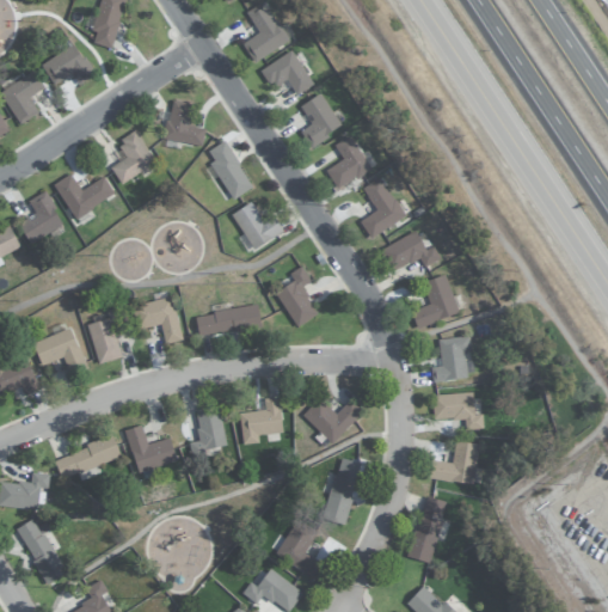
[(100,0),(92,31),(98,32),(94,43),(111,49),(126,0),(100,0)]
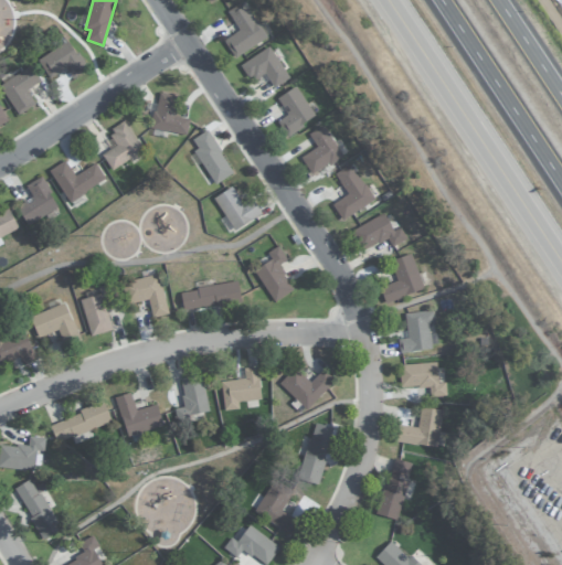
[(267,38),(245,1),(229,11),(240,31),(223,42),(233,59),(267,38)]
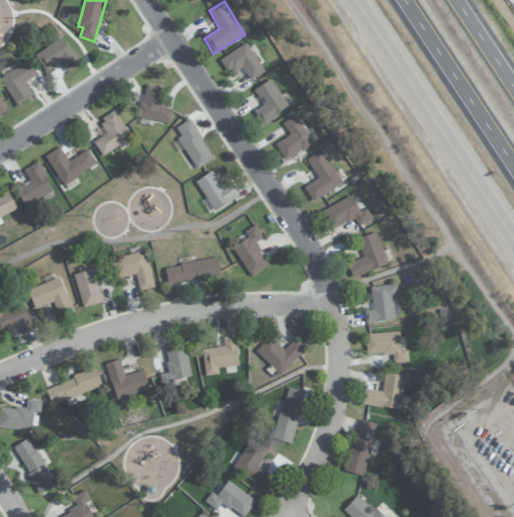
[(63,63),(68,72),(81,64),(64,36),(35,55),(46,73),(63,63)]
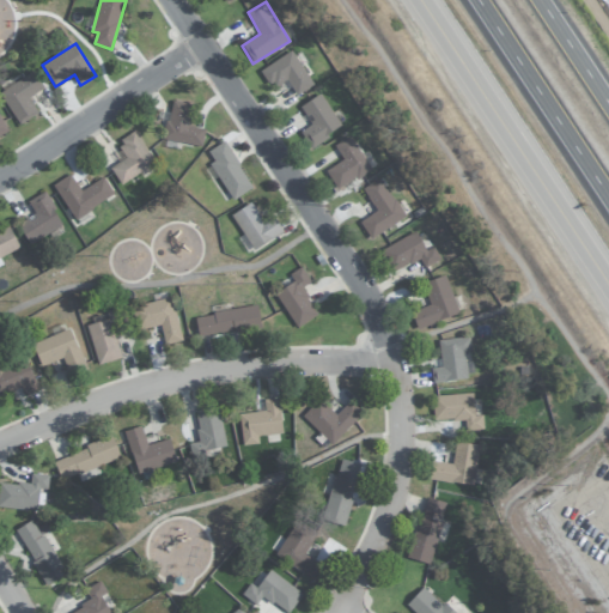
[(315,84),(292,50),(261,72),(272,87),(286,78),(298,96),(315,84)]
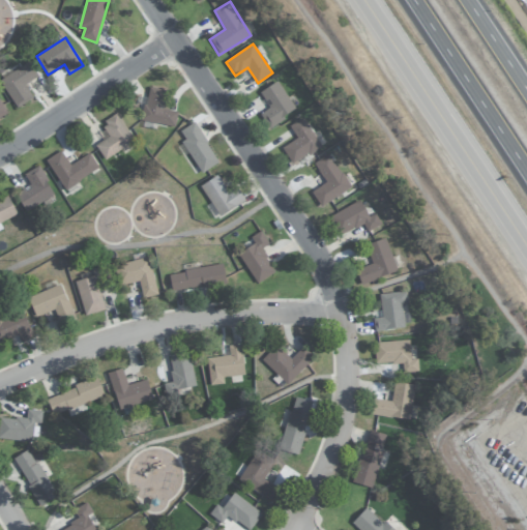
[(26,85),(39,76),(30,61),(0,80),(18,108),(34,97),(26,85)]
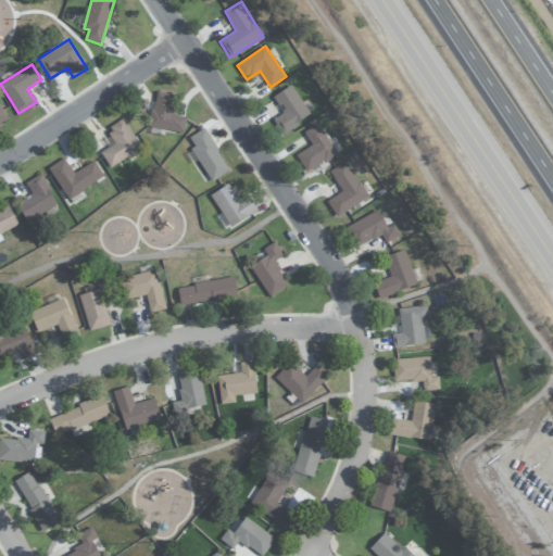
[(283,134),(312,115),(292,85),(274,97),(285,112),(273,119),(283,134)]
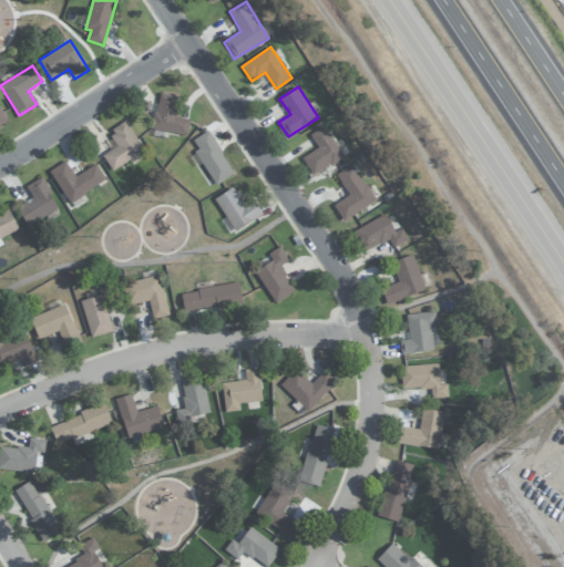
[(192,120),(175,116),(178,96),(161,93),(153,129),(188,135),(192,120)]
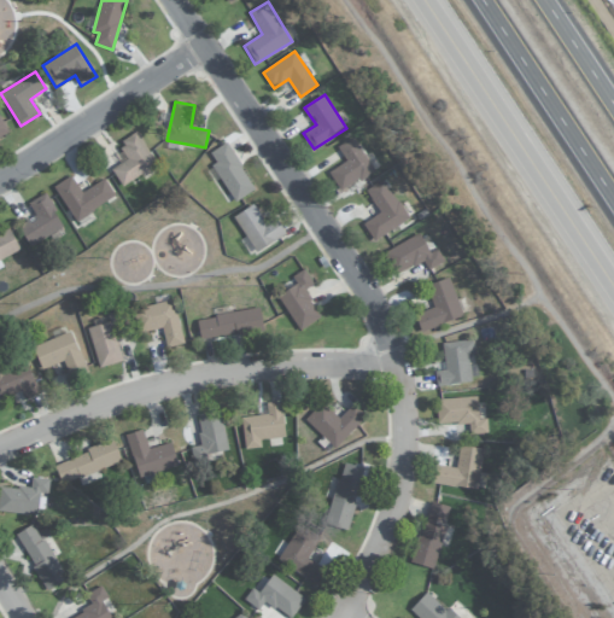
[(0,141),(11,136),(0,114),(0,112),(0,141)]
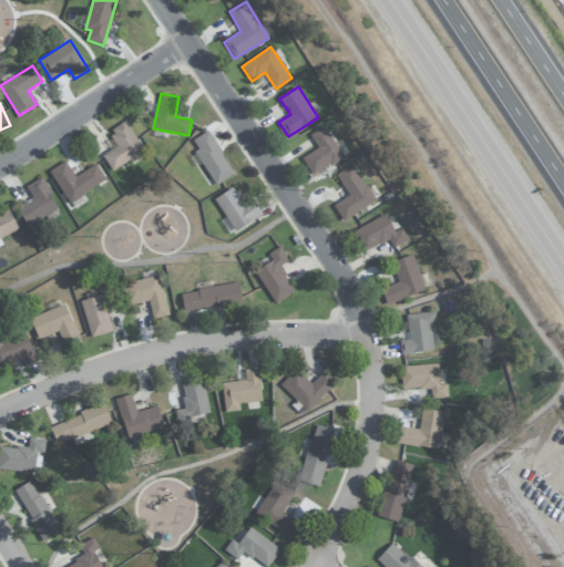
[(114,172),(145,152),(126,121),(110,131),(119,145),(103,155),(114,172)]
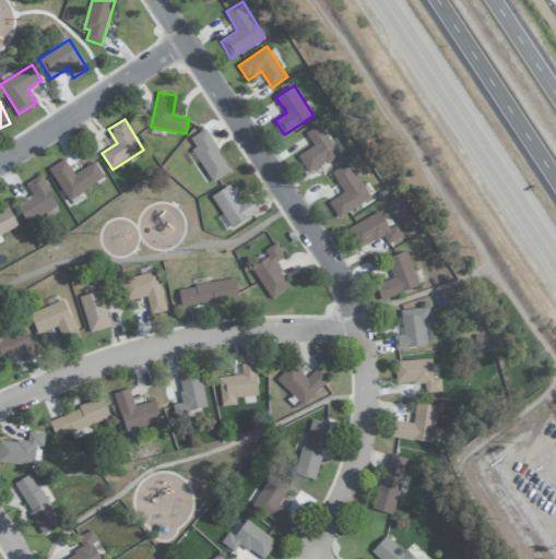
[(339,157),(323,123),(307,131),(315,147),(298,155),(307,173),(339,157)]
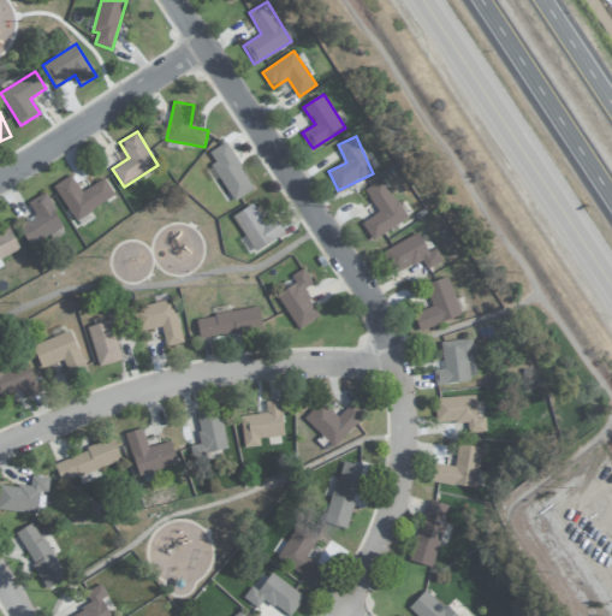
[(254,190),(230,141),(211,150),(217,163),(214,164),(232,201),(254,190)]
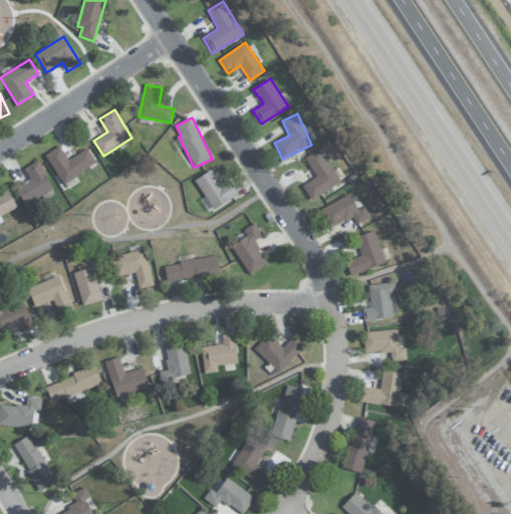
[(67,190),(80,182),(76,175),(96,163),(87,149),(69,160),(60,146),(46,155),(67,190)]
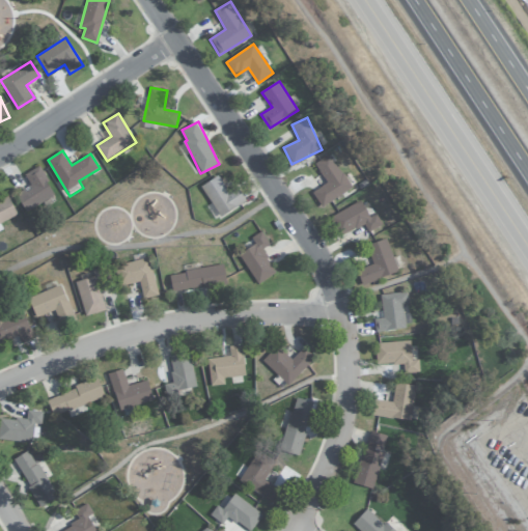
[(323,206),(353,188),(331,154),(315,164),(328,183),(313,192),(323,206)]
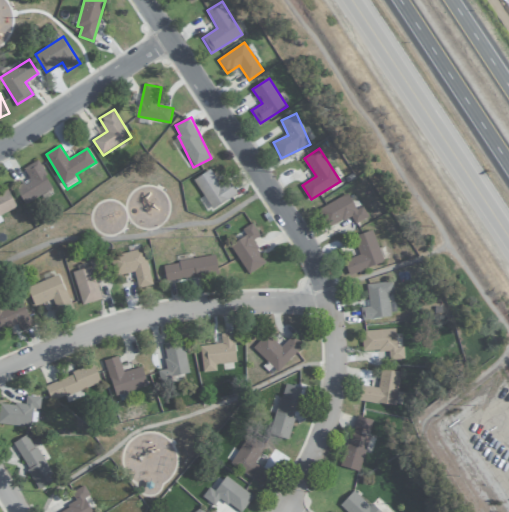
[(24,168),(30,179),(16,187),(26,205),(54,189),(38,160),(24,168)]
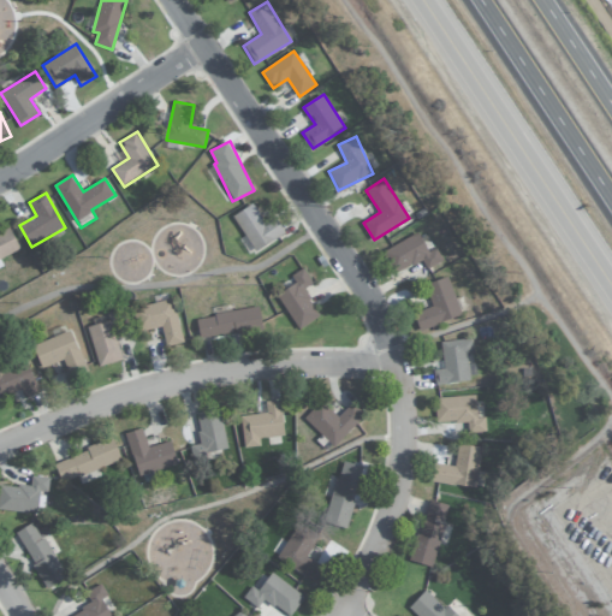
[(286,234),(275,217),(266,223),(254,203),(233,217),(245,236),(242,240),(251,255),(286,234)]
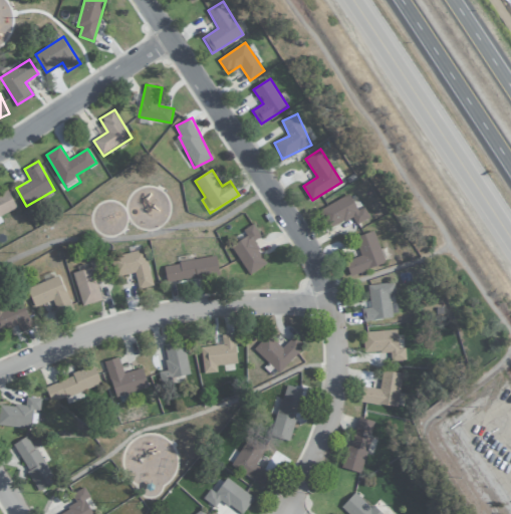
[(0,223),(4,222),(1,215),(17,209),(9,191),(0,194),(0,223)]
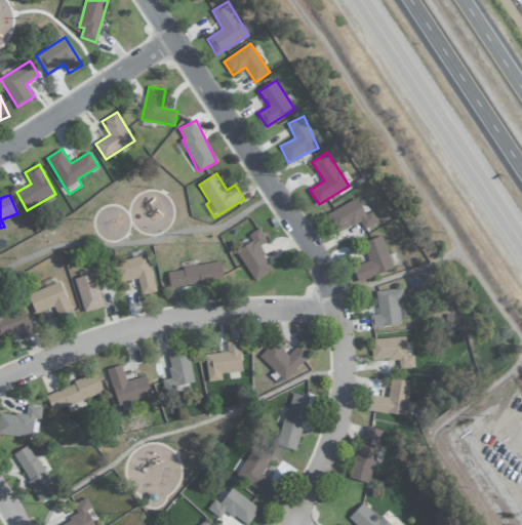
[(365,229),(378,221),(372,211),(366,214),(357,198),(327,214),(338,234),(361,220),(365,229)]
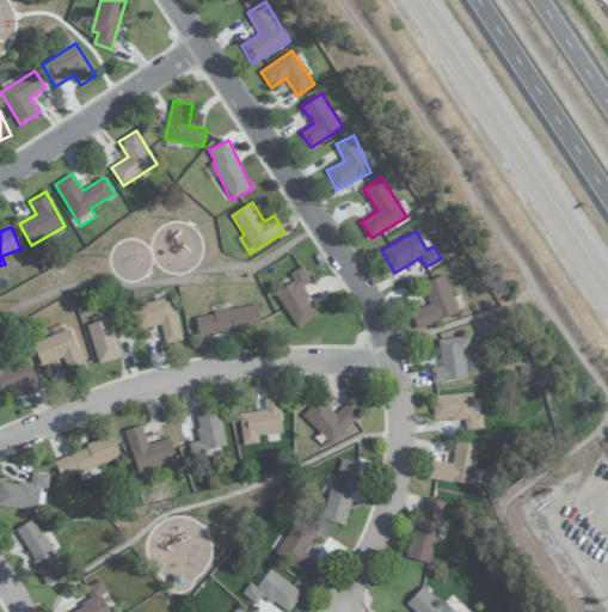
[(319,314),(302,287),(309,282),(301,268),(290,274),(295,281),(276,292),(298,328),(319,314)]
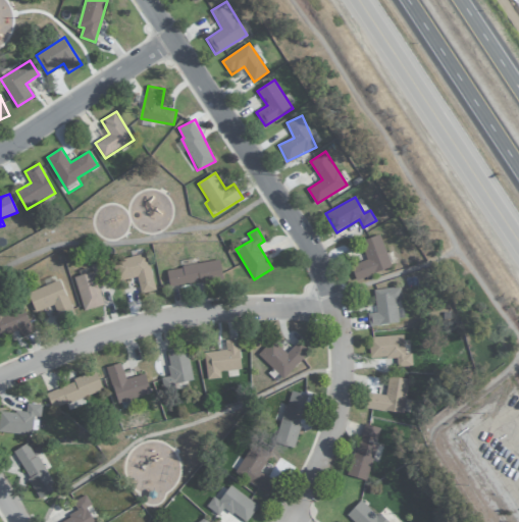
[(357,279),(393,267),(380,235),(361,242),(368,260),(352,265),(357,279)]
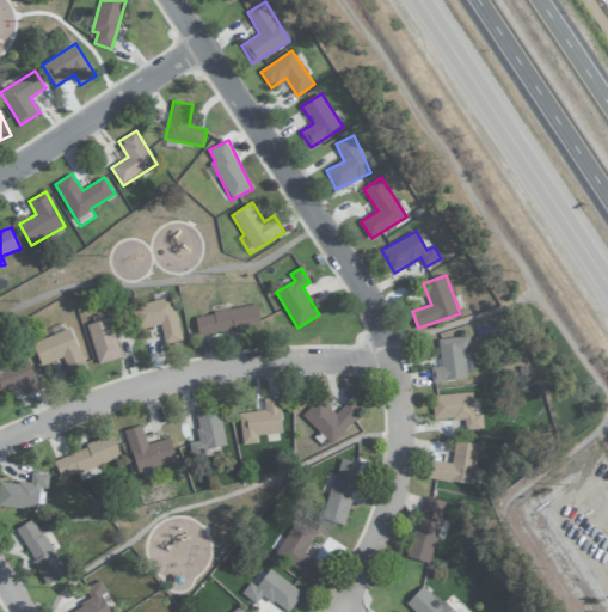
[(183,340),(172,297),(131,307),(137,330),(161,324),(166,343),(183,340)]
